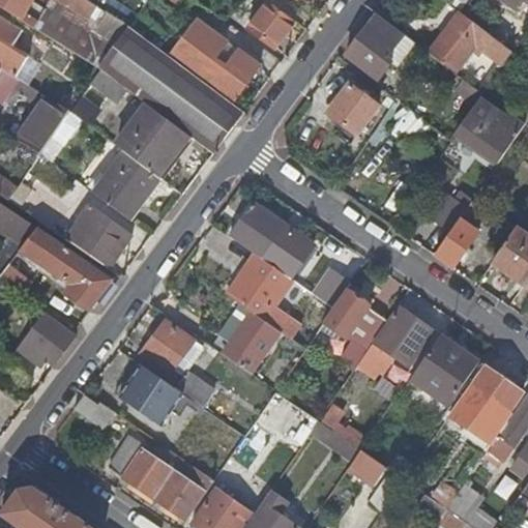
[(0,5),(18,17),(28,0),(0,0),(0,5)]
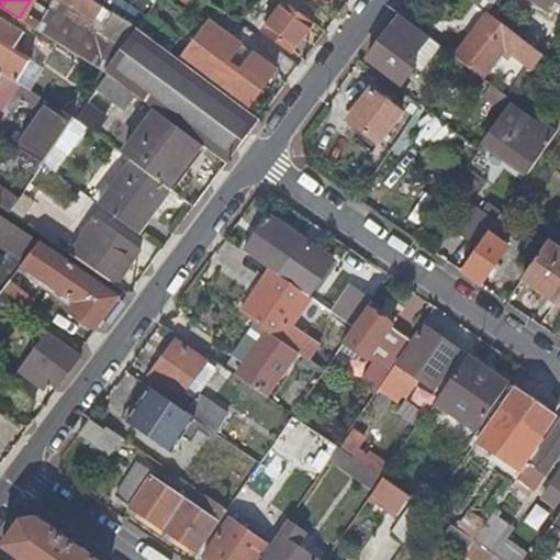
[(101,69),(133,25),(92,0),(30,0),(19,18),(101,69)]
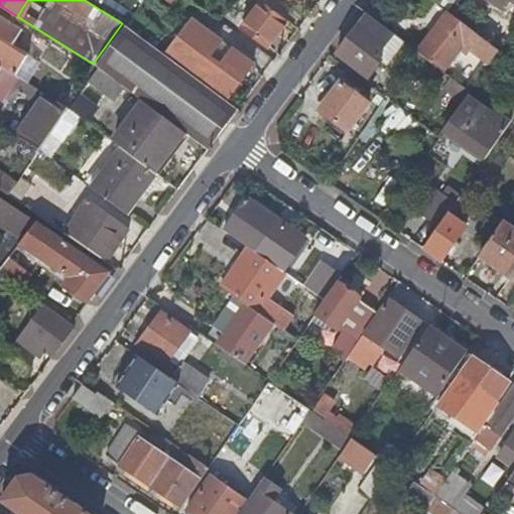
[(242,26),(266,44),(284,21),(260,2),(242,26)]
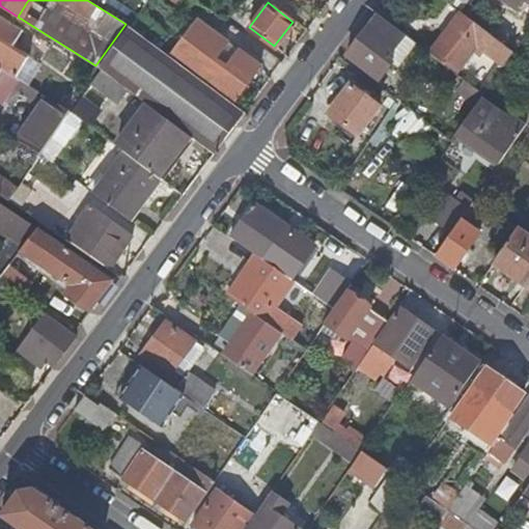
[(495,60),(501,65),(512,50),(462,11),(460,10),(428,52),(453,70),(454,71),(474,45),(495,60)]
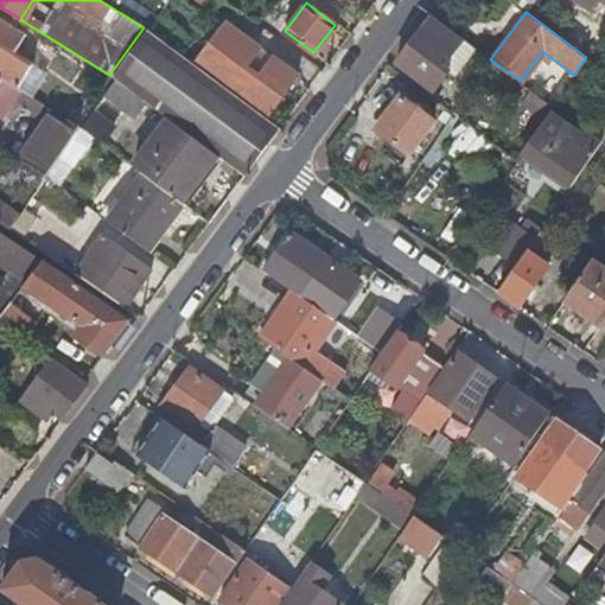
[(459,67),(473,46),(431,14),(395,62),(434,91),(449,71),(462,81),(467,72),(459,67)]
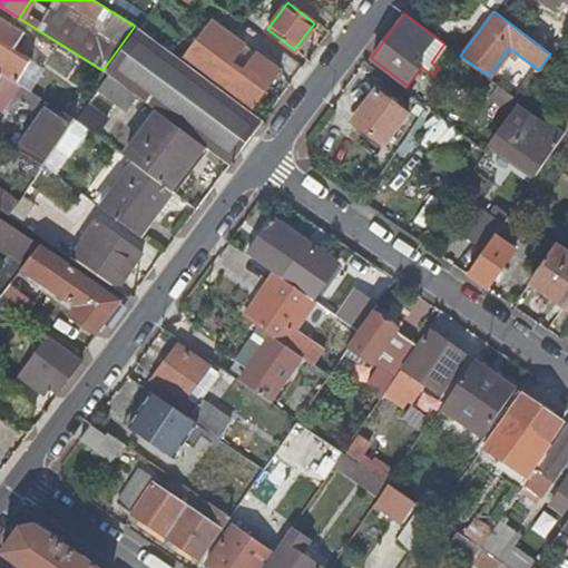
[(0,72),(15,82),(29,60),(11,50),(22,33),(0,18),(0,72)]
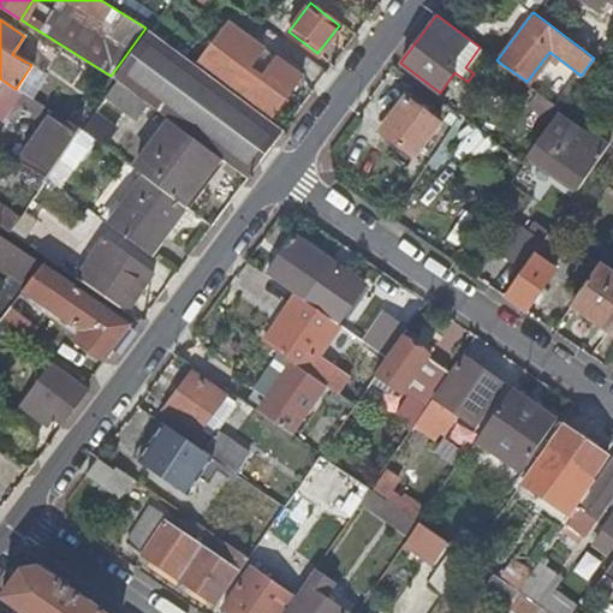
[(247,178),(283,130),(148,29),(114,78),(144,101),(165,117),(218,155),(247,178)]
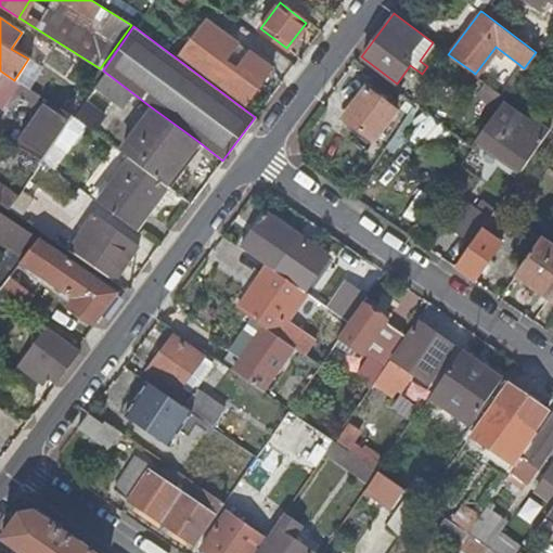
[(233,43),(220,33),(210,46),(223,55),(233,43)]
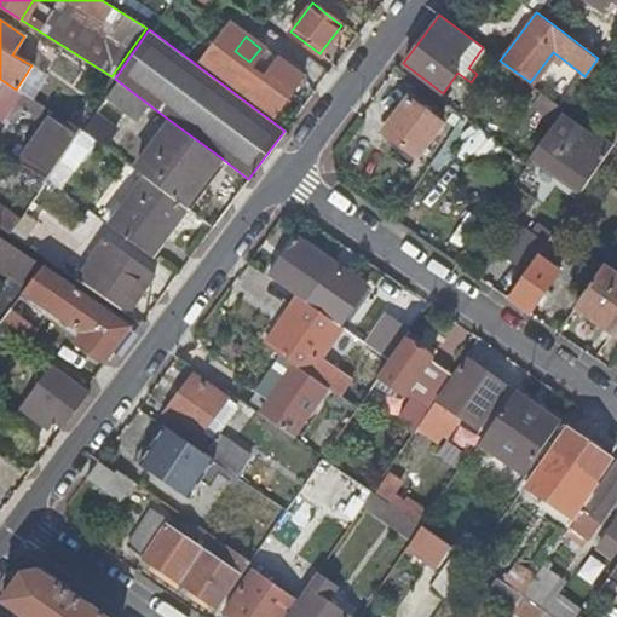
[(215,75),(272,117),(307,70),(282,51),(260,79),(247,68),(246,68),(230,56),(215,75)]
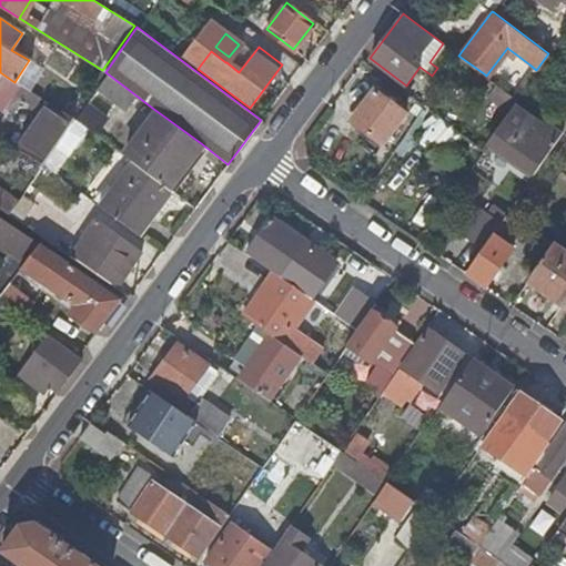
[(94,69),(78,59),(69,73),(84,83),(94,69)]
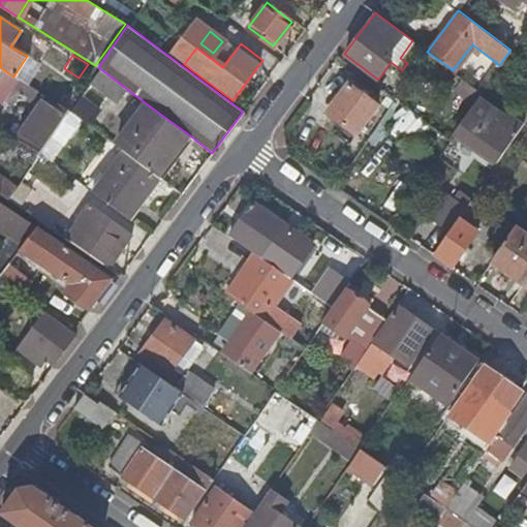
[(499,65),(493,60),(487,69),(493,73),(499,65)]
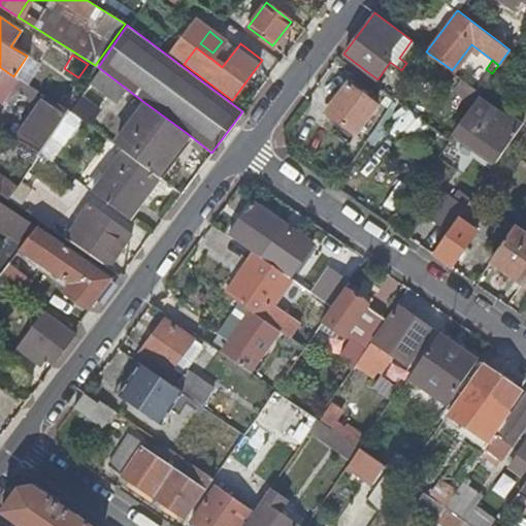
[(25,92),(31,96),(35,89),(13,76),(0,67),(0,101),(2,102),(4,97),(11,102),(20,89),(25,92)]
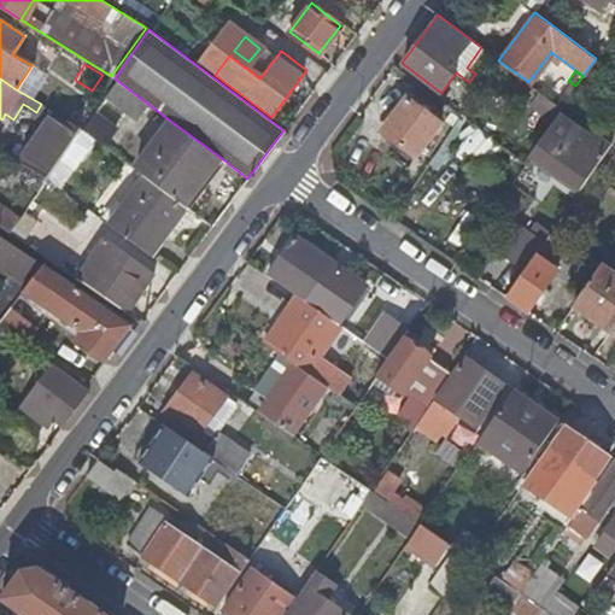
[(133,117),(145,101),(115,78),(104,95),(133,117)]
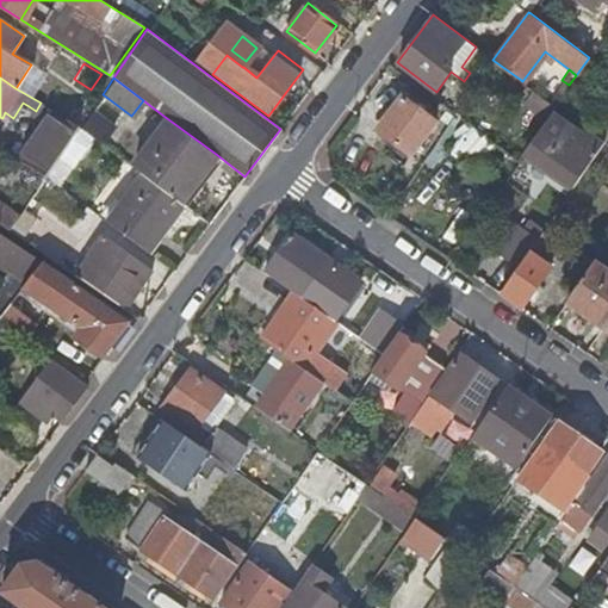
[(512,93),(546,118),(554,106),(529,87),(522,81),(521,80),(512,93)]
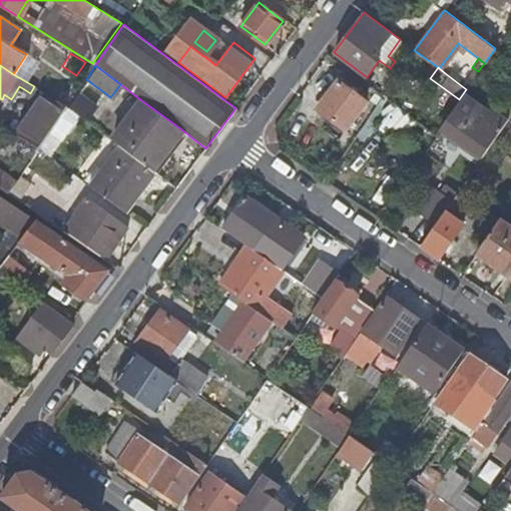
[(365,102),(338,81),(317,108),(345,129),(365,102)]
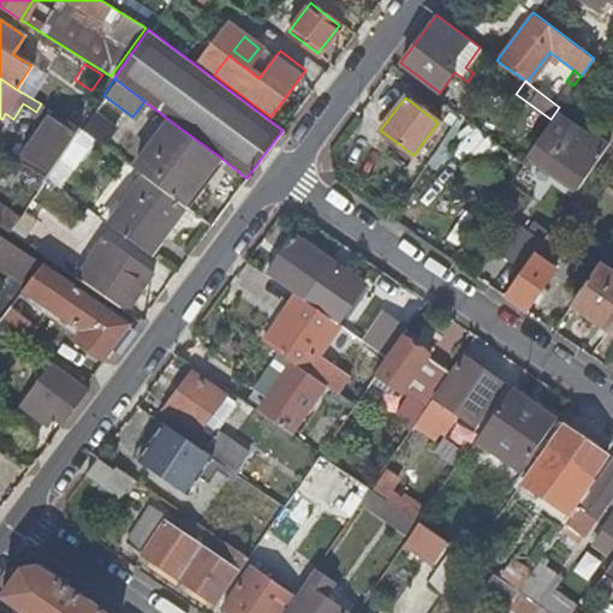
[(51,109),(17,160),(22,162),(47,178),(61,156),(81,129),(51,109)]
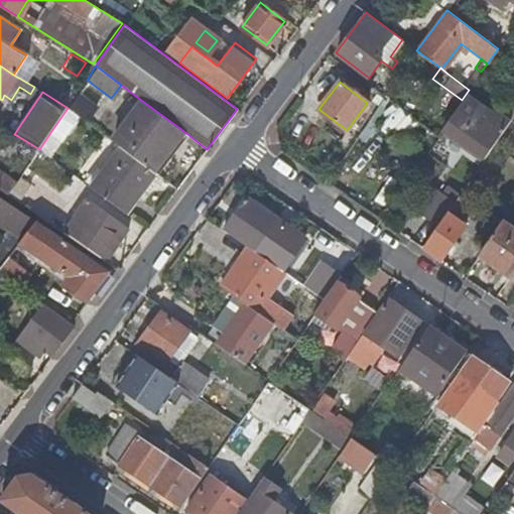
[(95,106),(78,93),(68,108),(79,116),(84,120),(95,106)]
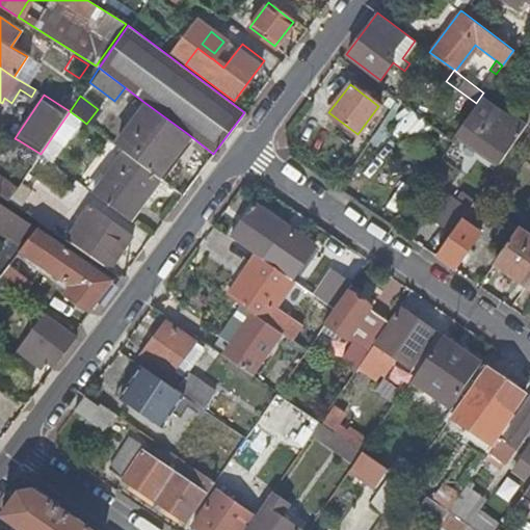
[(517,122),(482,98),(458,133),(486,153),(499,134),(505,138),(517,122)]
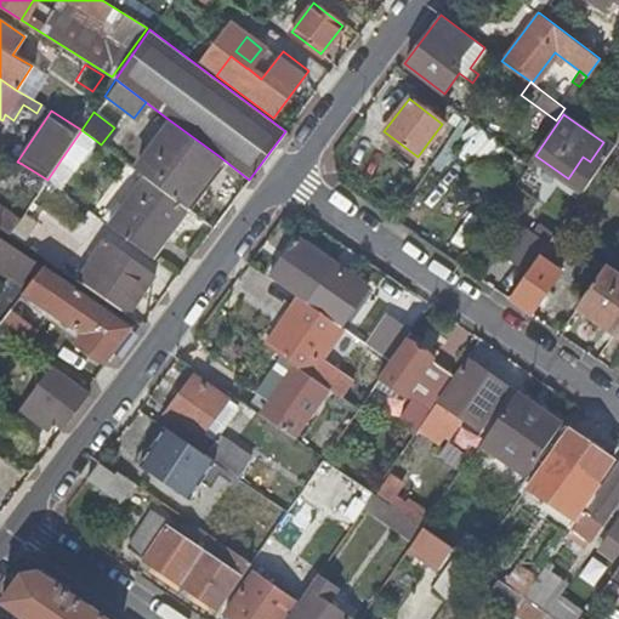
[(182,206),(220,157),(166,118),(129,166),(143,176),(182,206)]
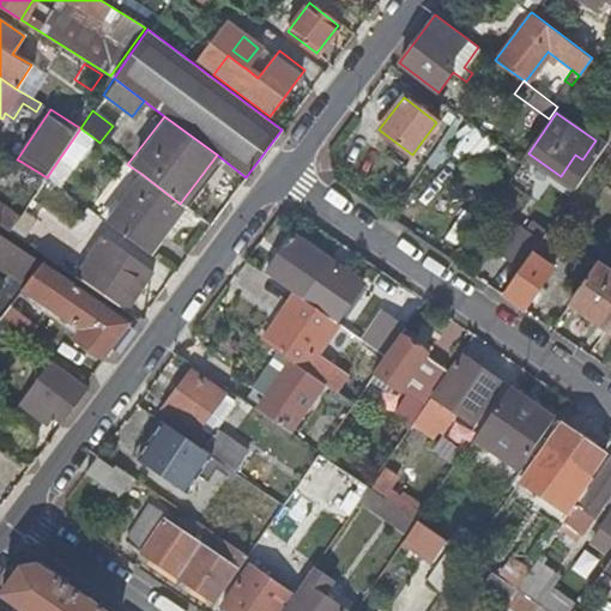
[(610,118),(599,135),(606,141),(610,134),(610,118)]
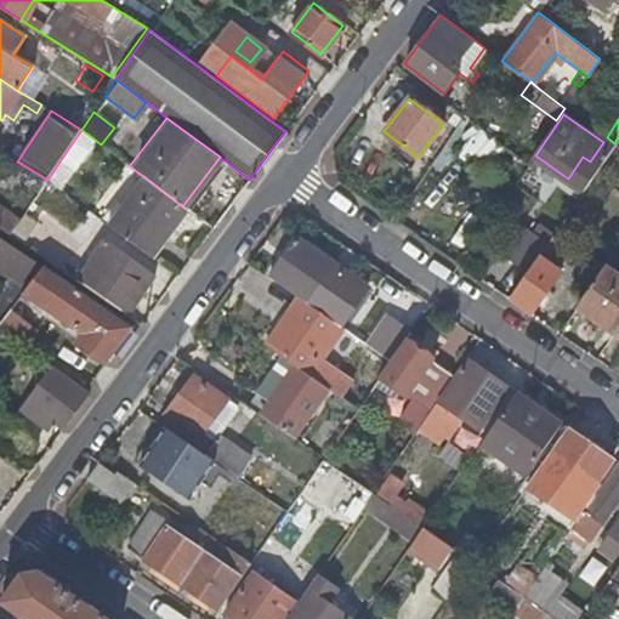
[(494,154),(503,145),(478,126),(450,163),(463,172),(471,160),(484,170),(495,155),(494,154)]
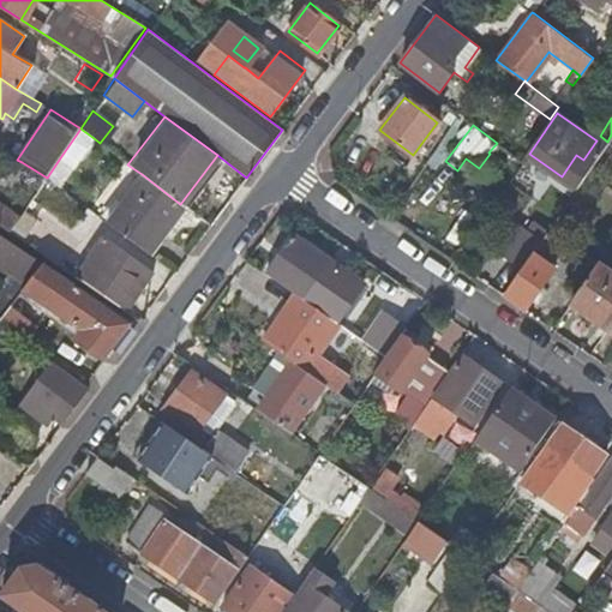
[(75,166),(94,138),(81,129),(61,156),(75,166)]
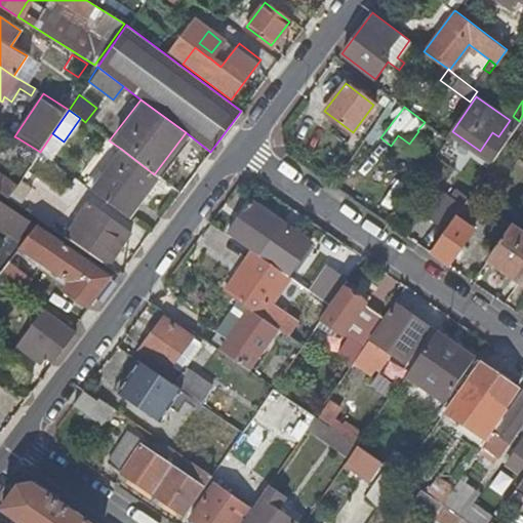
[(522,143),(522,123),(519,121),(517,123),(510,134),(522,143)]
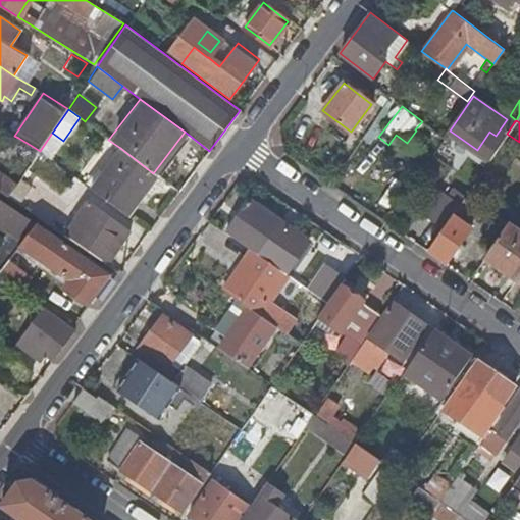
[(427,139),(416,131),(407,143),(418,151),(427,139)]
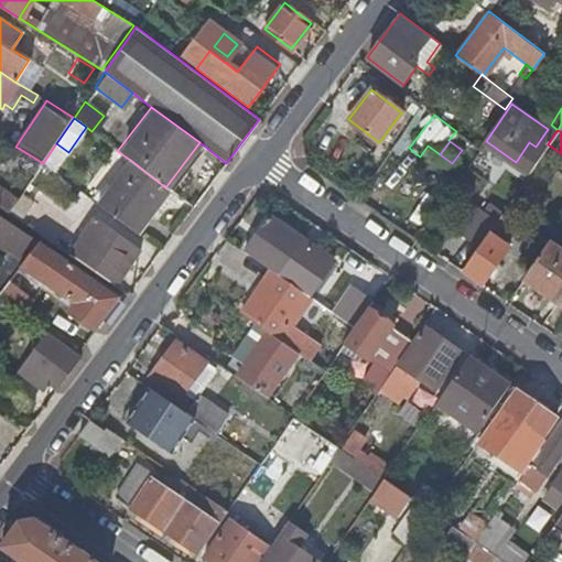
[(13,159),(36,173),(43,163),(20,149),(13,159)]
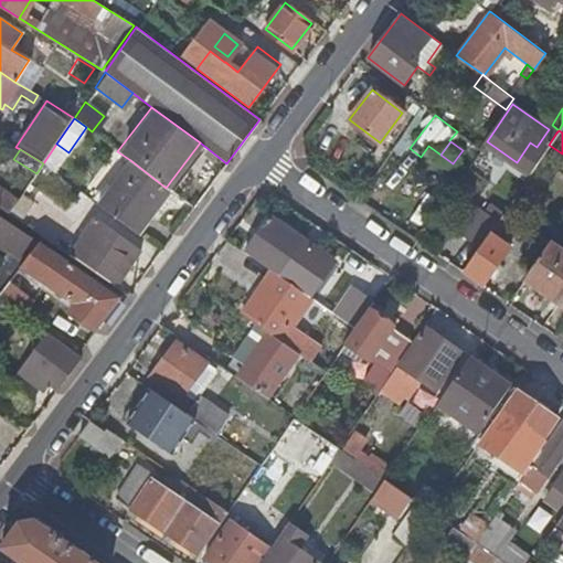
[(86,182),(101,193),(128,161),(115,149),(86,182)]
